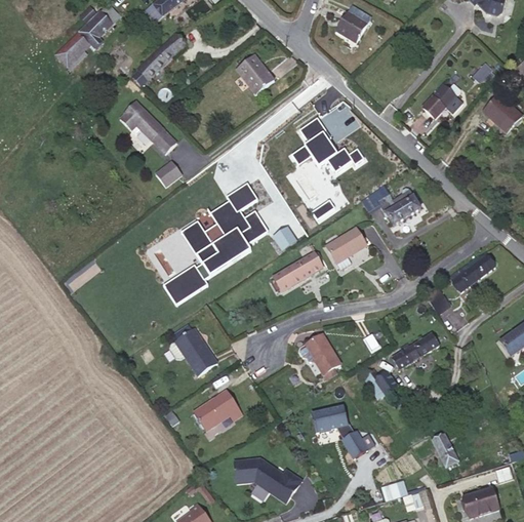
[(156,0),(145,9),(154,21),(179,0),(156,0)]
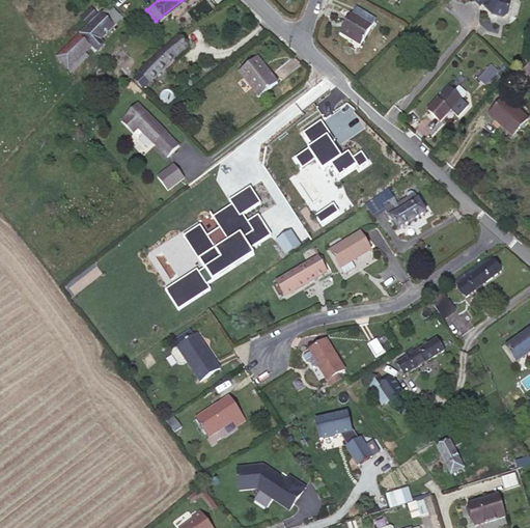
[(476,0),(479,3),(483,0),(494,10),(504,15),(508,12),(510,0),(476,0)]
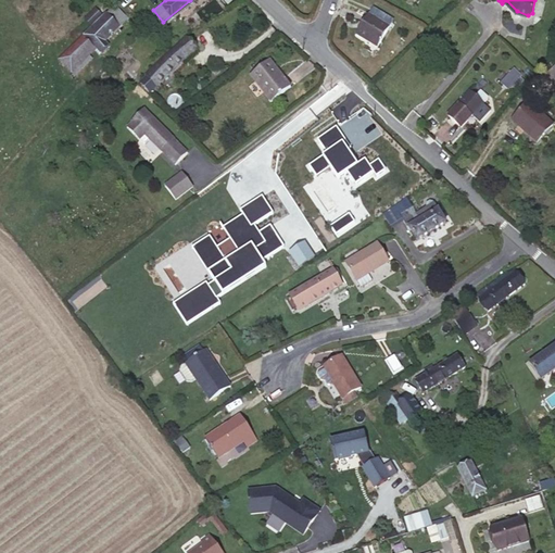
[(126,16),(113,2),(83,33),(100,50),(108,42),(103,38),(126,16)]
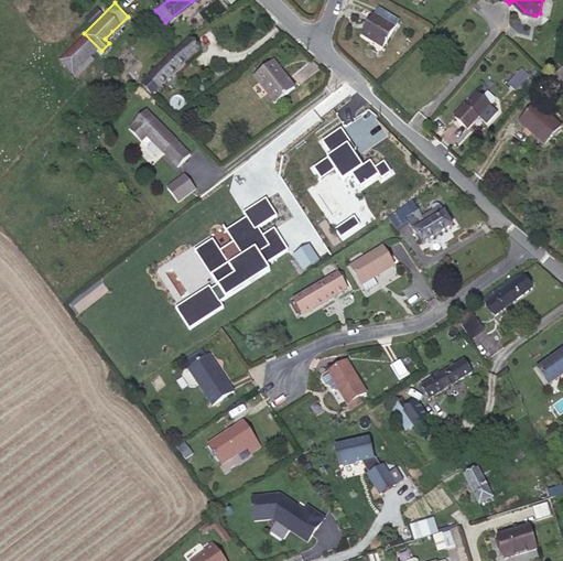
[(398,17),(377,4),(361,33),(381,45),(398,17)]
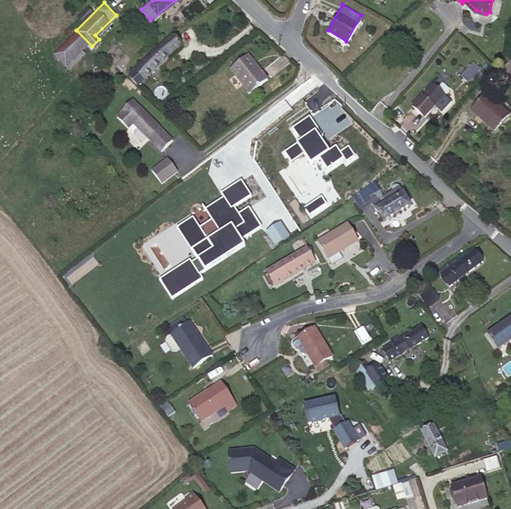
[(87,43),(75,31),(53,52),(65,63),(87,43)]
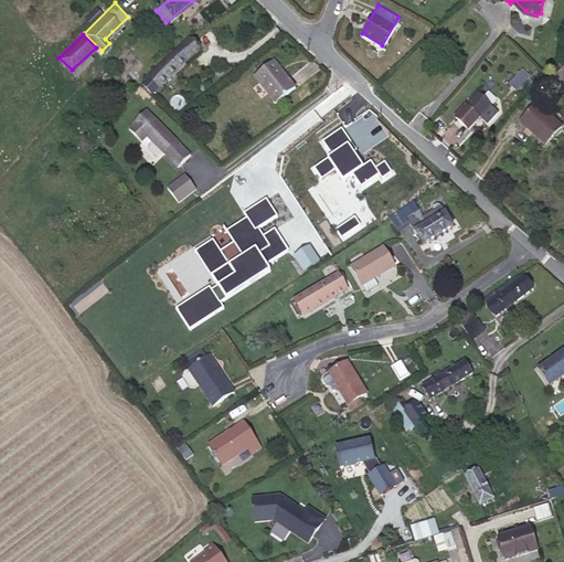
[(191,52),(181,41),(159,61),(141,80),(150,91),(191,52)]
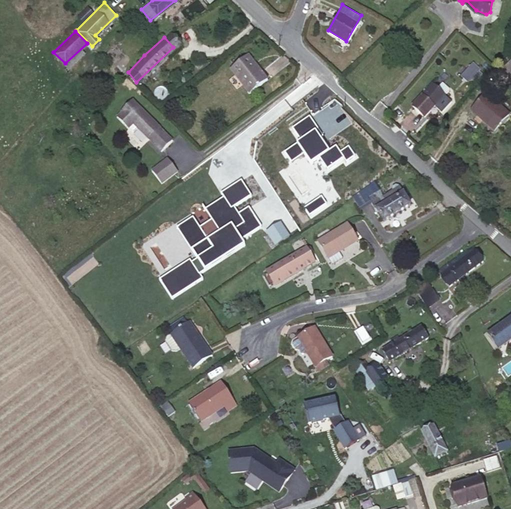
[(267,77),(247,52),(228,68),(249,91),(267,77)]
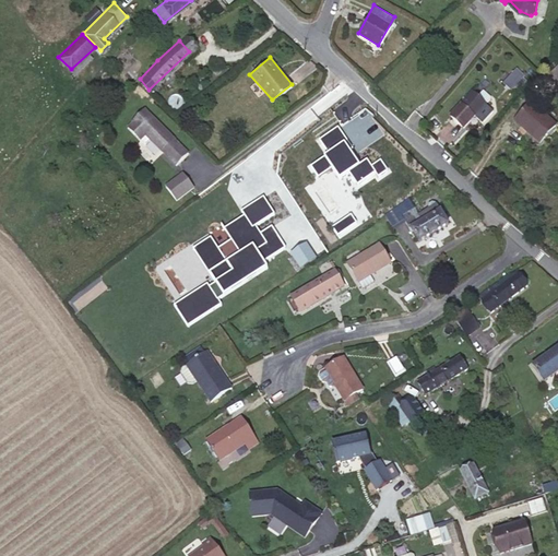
[(557,61),(547,74),(557,84),(557,61)]
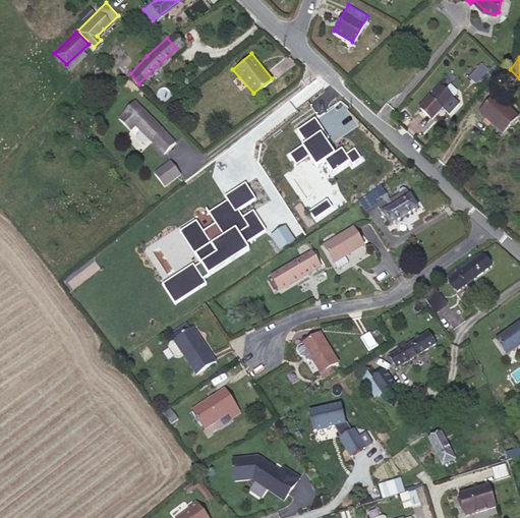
[(487,68),(480,61),(467,75),(475,81),(487,68)]
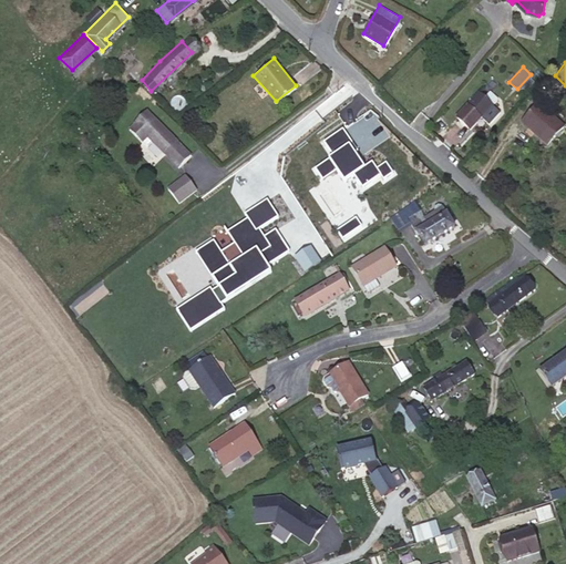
[(482,95),(476,91),(455,115),(470,127),(496,96),(487,90),(482,95)]
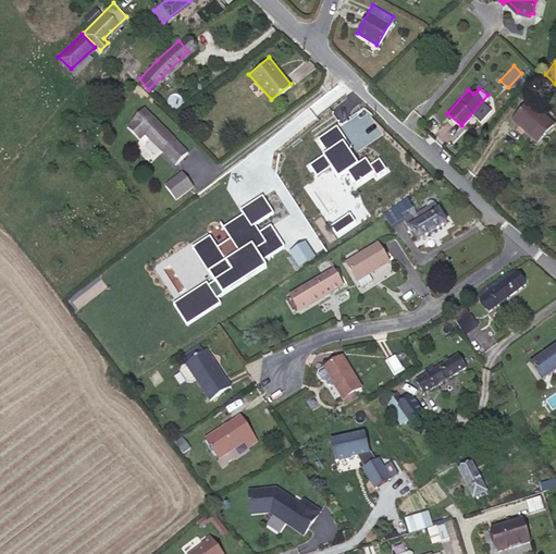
[(553,122),(528,99),(511,118),(536,139),(553,122)]
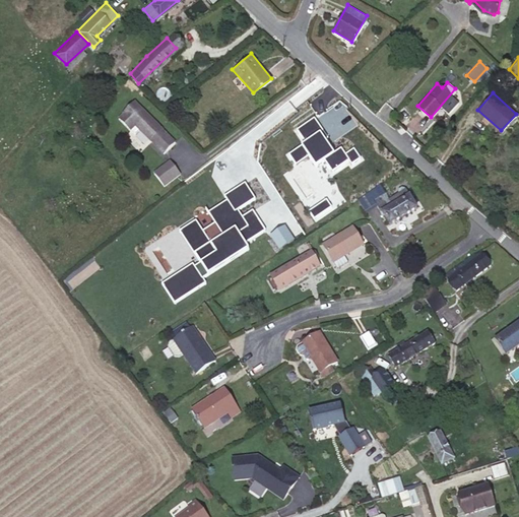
[(161,127),(133,100),(121,111),(122,112),(118,117),(129,128),(134,123),(150,138),(163,151),(174,140),(160,127),(161,127)]
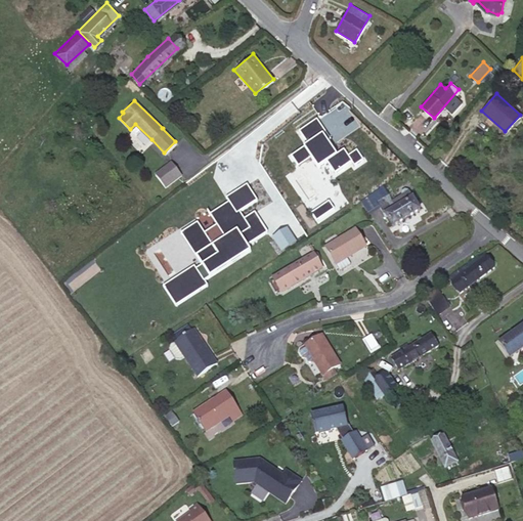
[(377,150),(369,140),(363,144),(371,155),(377,150)]
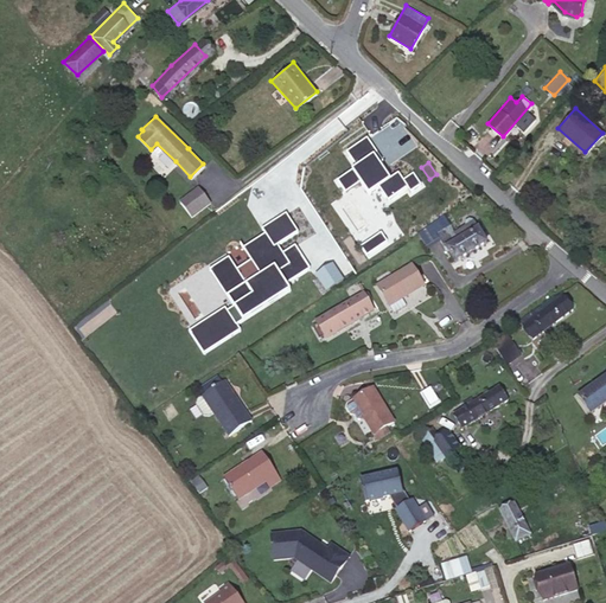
[(340,220),(346,228),(374,205),(353,183),(345,190),(352,199),(326,222),(332,228),(340,220)]
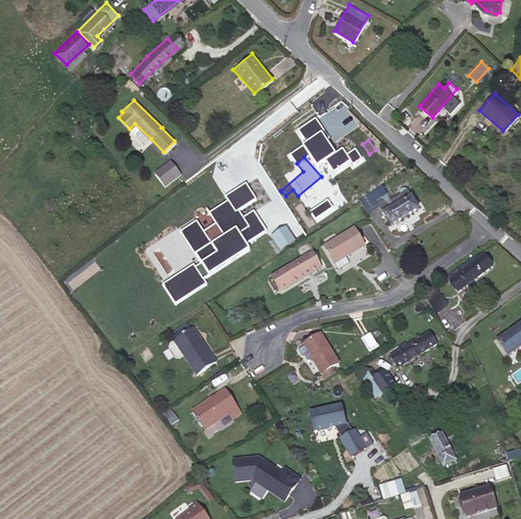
[(170,159),(154,172),(164,185),(180,172),(170,159)]
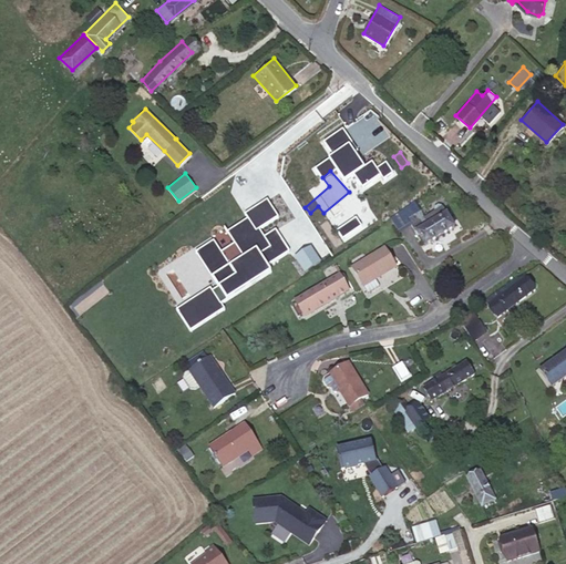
[(187,216),(195,225),(205,216),(197,207),(187,216)]
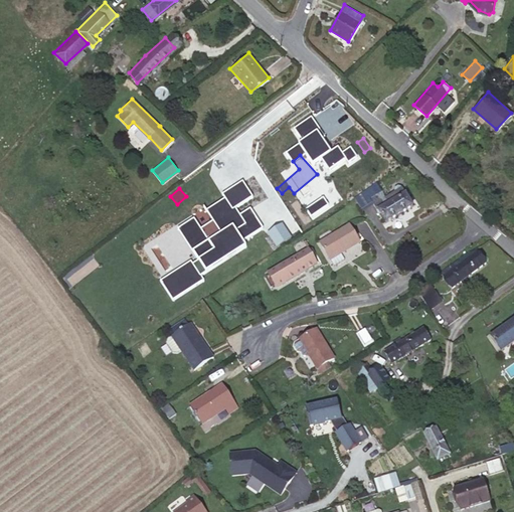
[(405,192),(377,208),(384,220),(412,204),(405,192)]
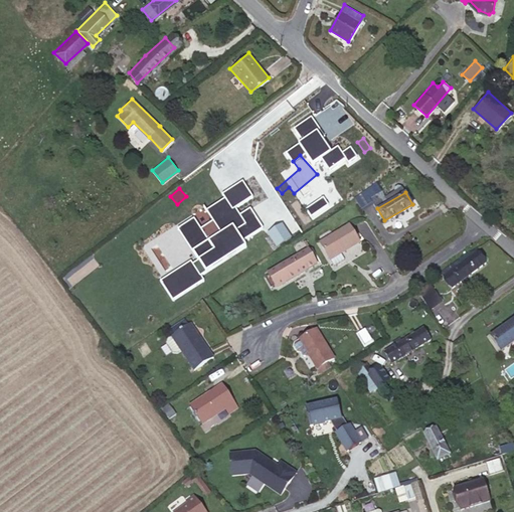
[(253,201),(245,207),(254,218),(263,212),(253,201)]
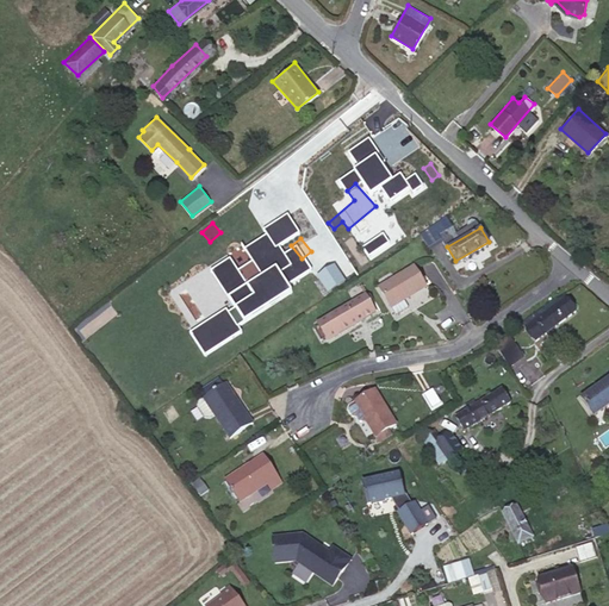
[(343,279),(333,263),(317,274),(329,289),(343,279)]
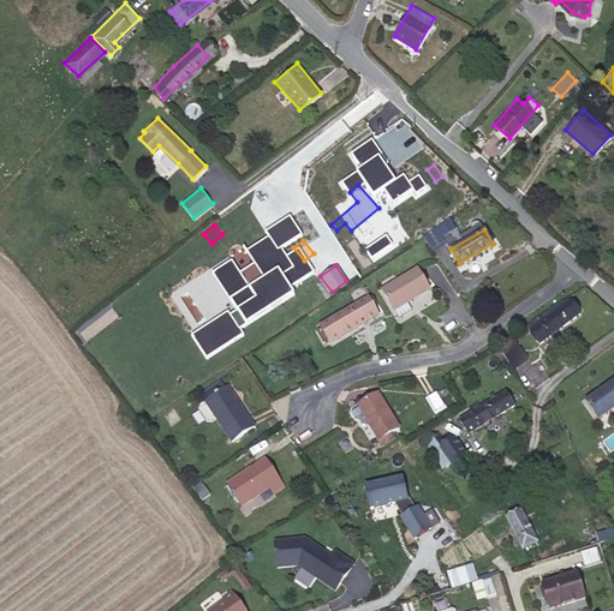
[(428,286),(417,265),(382,287),(398,315),(411,307),(406,299),(428,286)]
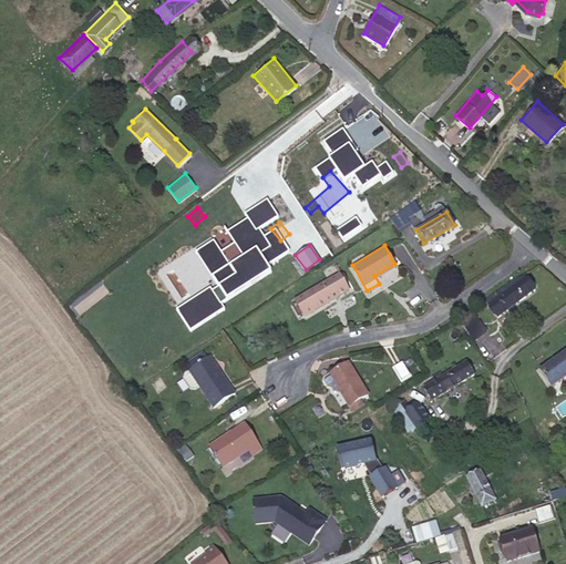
[(348,286),(339,270),(295,298),(304,313),(348,286)]
